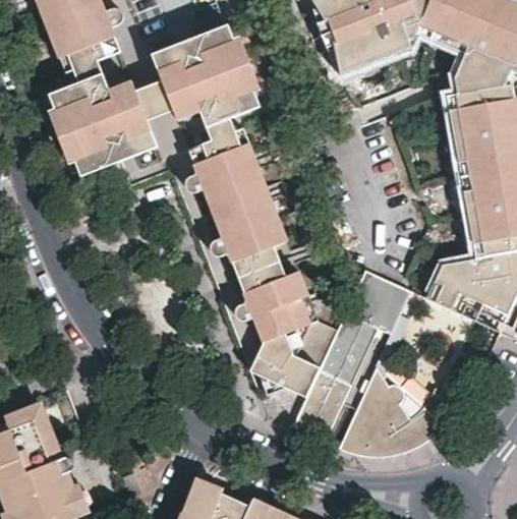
[(64,71),(72,68),(95,59),(118,51),(113,38),(109,25),(113,24),(119,21),(120,20),(121,17),(121,14),(120,11),(119,9),(116,8),(114,8),(111,8),(104,10),(100,0),(35,0),(56,57),(58,57),(64,71)]
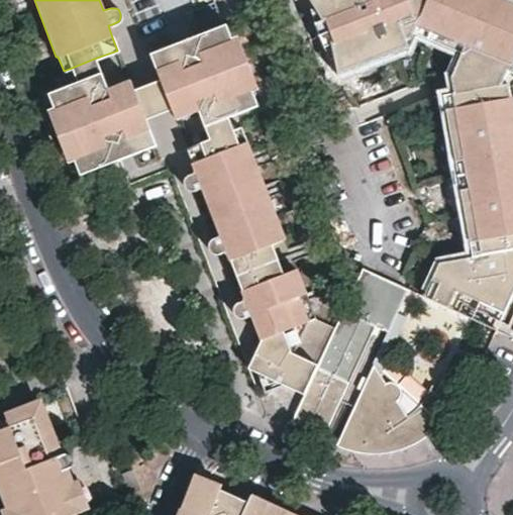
[(510,72),(512,73),(512,5),(505,1),(505,0),(312,0),(314,4),(321,14),(314,16),(317,27),(321,37),(325,47),(328,55),(335,53),(338,65),(340,77),(413,47),(410,39),(416,36),(417,32),(431,38),(444,43),(441,54),(458,61),(457,62),(455,68),(463,71),(457,82),(460,92),(452,93),(455,108),(447,109),(455,162),(465,161),(468,175),(469,189),(462,190),(470,241),(479,240),(481,254),(472,256),(442,263),(425,297),(479,322),(483,314),(502,322),(512,297),(512,130),(506,132),(503,118),(512,117),(509,99),(512,98),(509,83),(503,84),(510,72)]
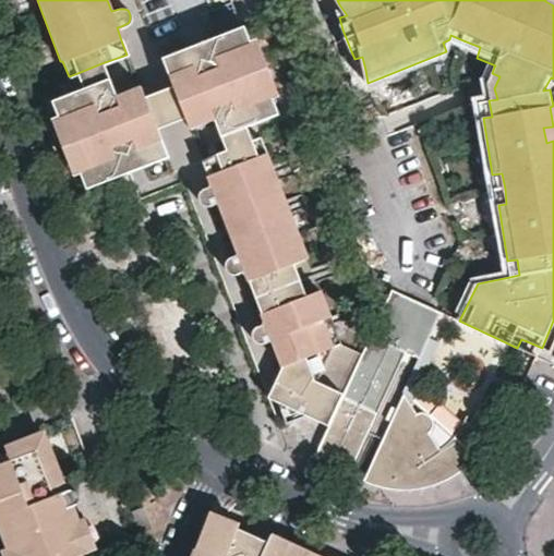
[(347,15),(339,4),(336,5),(339,17),(347,15)]
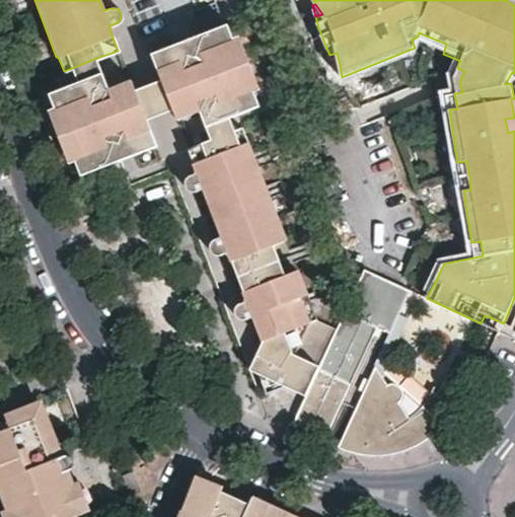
[(201,33),(206,50),(231,40),(225,24),(201,33)]
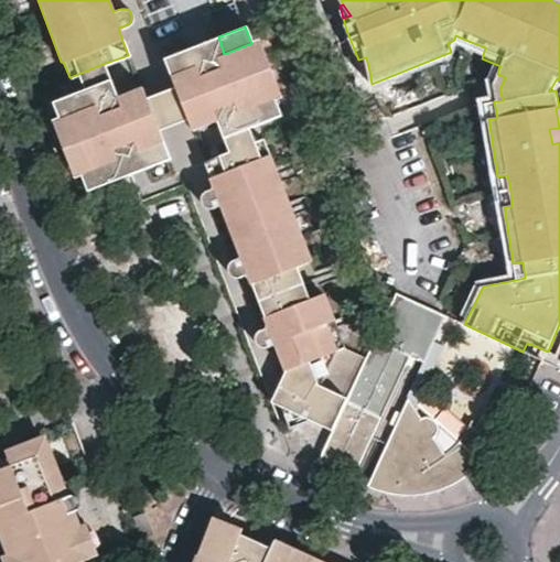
[(448,43),(451,52),(460,49),(467,52),(471,42),(455,35),(454,40),(448,43)]
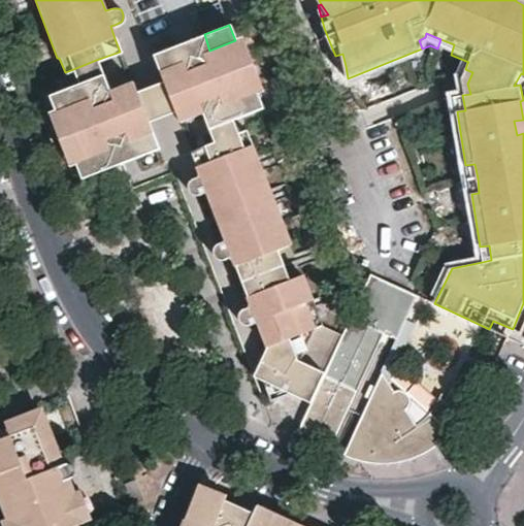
[(437,48),(451,55),(454,44),(440,39),(437,48)]
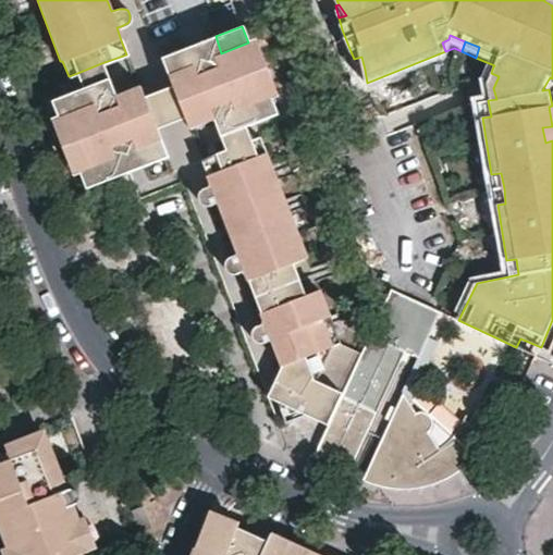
[(219,135),(243,125),(275,112),(267,91),(272,89),(254,44),(250,46),(248,42),(221,53),(197,62),(167,75),(182,115),(188,127),(211,119),(219,135)]
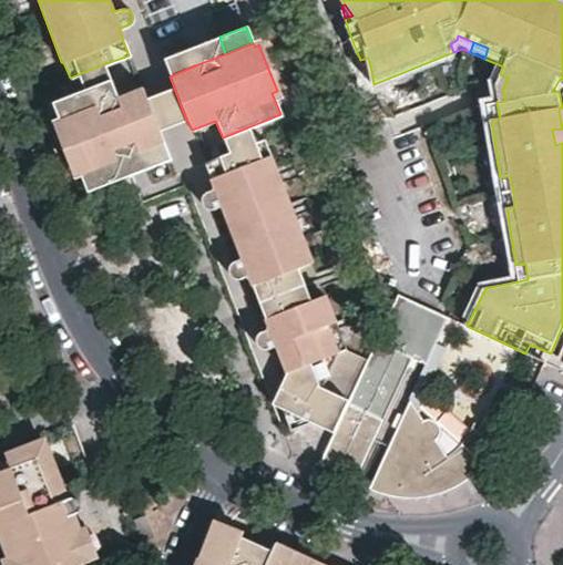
[(368,58),(360,60),(367,72),(371,71),(368,58)]
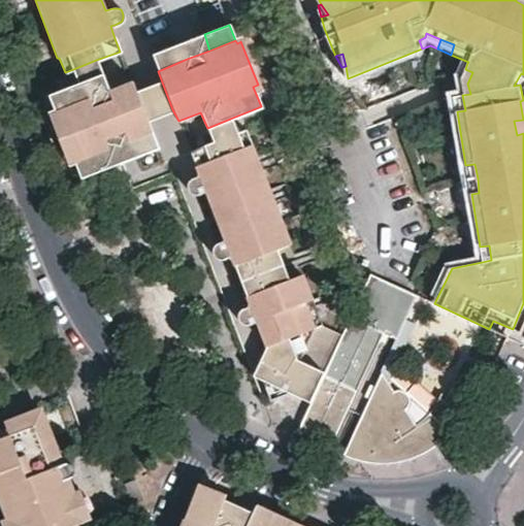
[(73,69),(79,83),(102,73),(96,60),(73,69)]
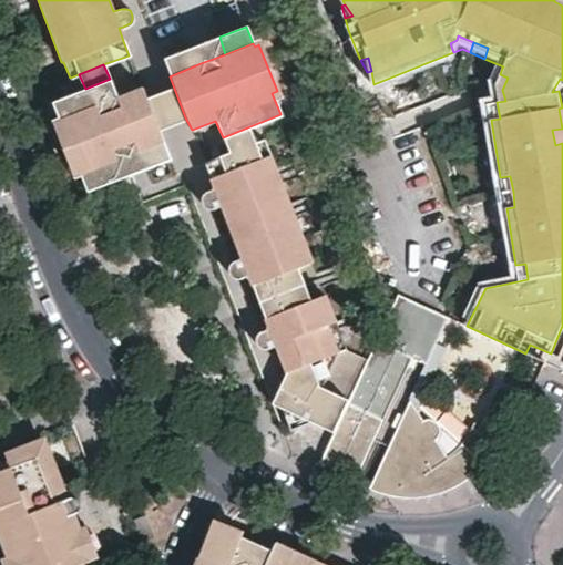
[(495,84),(497,102),(505,101),(502,90),(508,78),(500,74),(495,84)]
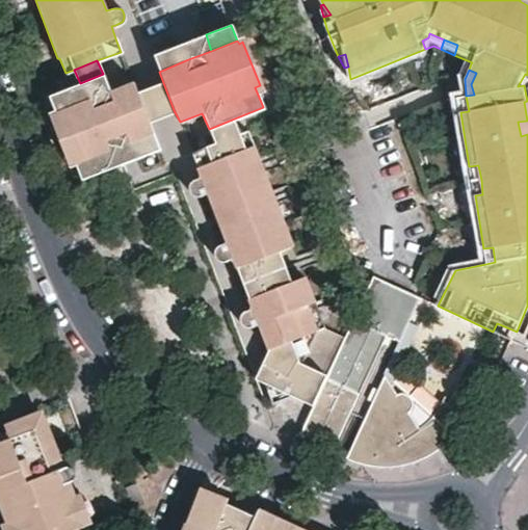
[(80,83),(47,96),(52,110),(55,115),(49,117),(68,161),(73,158),(75,164),(81,180),(126,161),(158,148),(149,124),(148,121),(132,82),(109,90),(103,74),(80,83)]
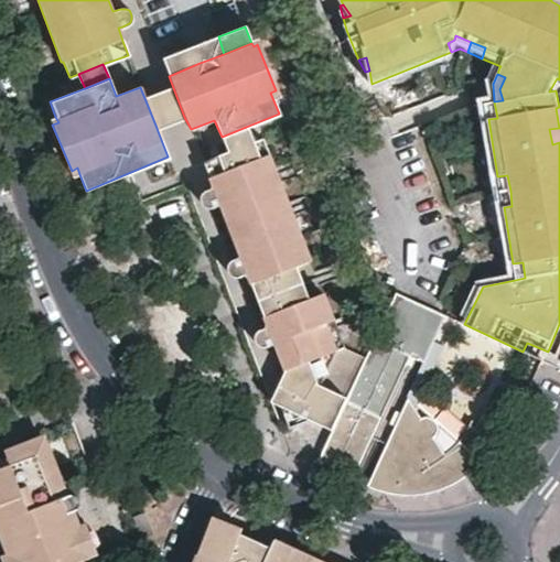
[(485,104),(494,101),(493,84),(470,87),(472,105),(485,104)]
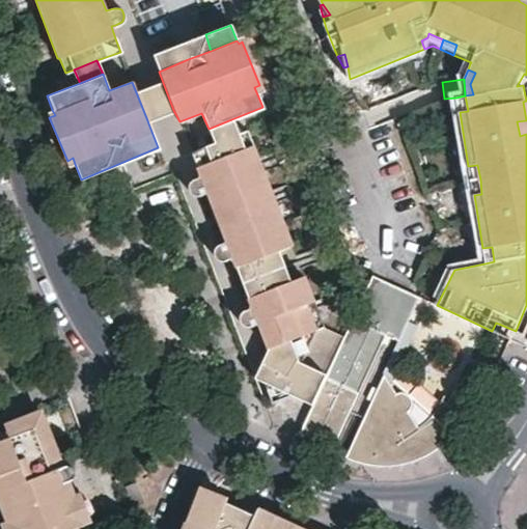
[(456,98),(460,112),(468,111),(465,95),(456,98)]
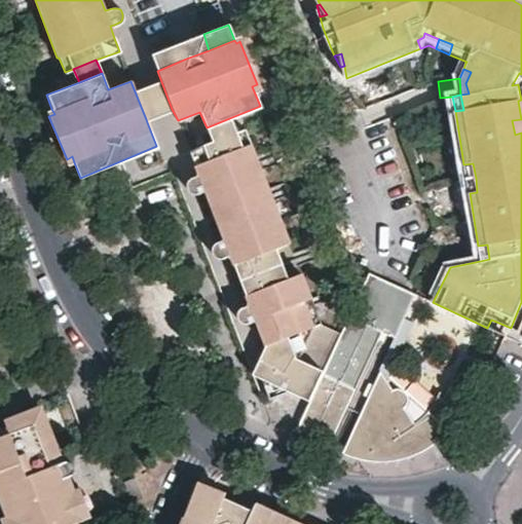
[(521,106),(521,100),(518,101),(521,119),(512,120),(515,135),(521,133),(521,106)]
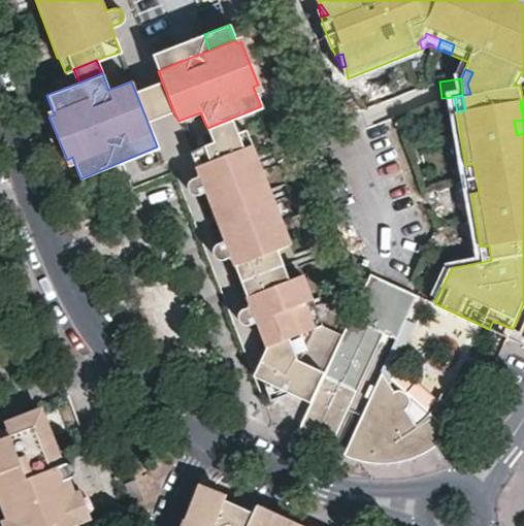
[(213,141),(236,132),(230,119),(207,128),(213,141)]
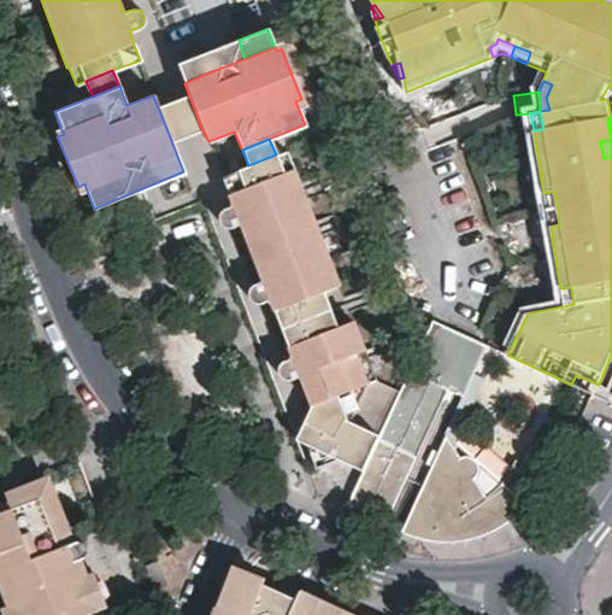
[(358,467),(374,433),(345,420),(335,394),(363,384),(370,370),(284,151),(276,154),(248,165),(221,177),(225,191),(229,200),(230,206),(222,210),(221,212),(219,215),(218,217),(218,218),(218,220),(219,222),(221,224),(223,226),(225,227),(228,227),(231,227),(234,226),(237,224),(253,264),(259,280),(252,283),(251,285),(249,286),(248,287),(247,290),(247,291),(247,293),(247,294),(248,297),(249,298),(251,299),(252,300),(256,302),(257,302),(260,302),(266,299),(274,316),(287,345),(284,345),(290,359),(284,362),(282,362),(280,365),(278,367),(277,369),(277,370),(278,373),(278,375),(280,376),(283,379),(286,380),(290,380),(298,378),(302,392),(307,406),(294,437),(337,457),(358,467)]
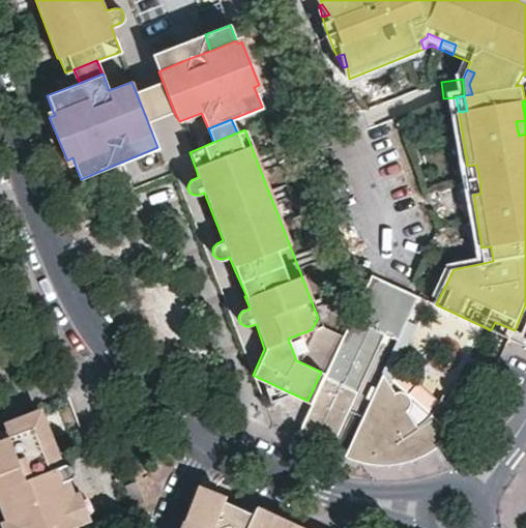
[(470,180),(479,179),(476,165),(467,166),(470,180)]
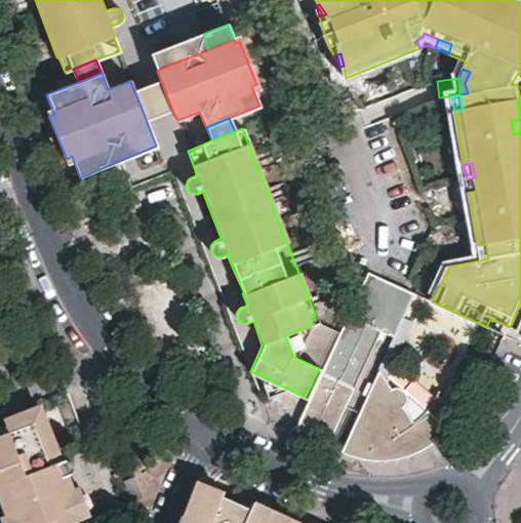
[(466,178),(469,193),(476,192),(475,177),(466,178)]
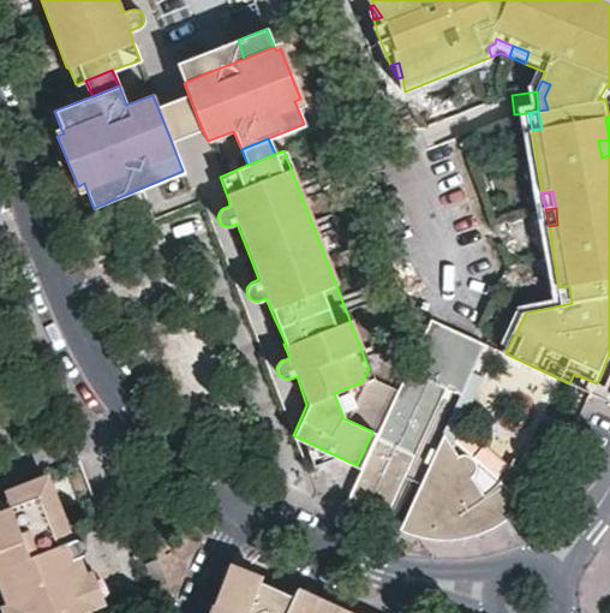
[(558,287),(561,305),(572,303),(569,286),(558,287)]
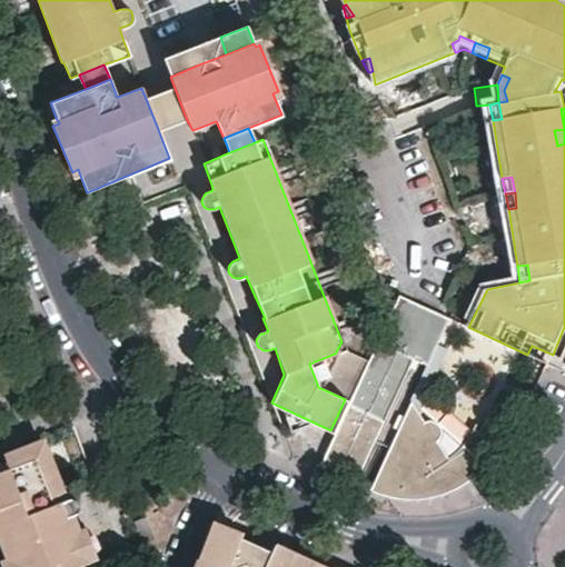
[(326,478),(340,484),(346,483),(349,481),(352,480),(355,477),(412,359),(426,366),(448,318),(393,292),(345,399),(330,430),(321,449),(319,460),(319,464),(319,467),(321,469),(321,473),(324,476),(326,478)]
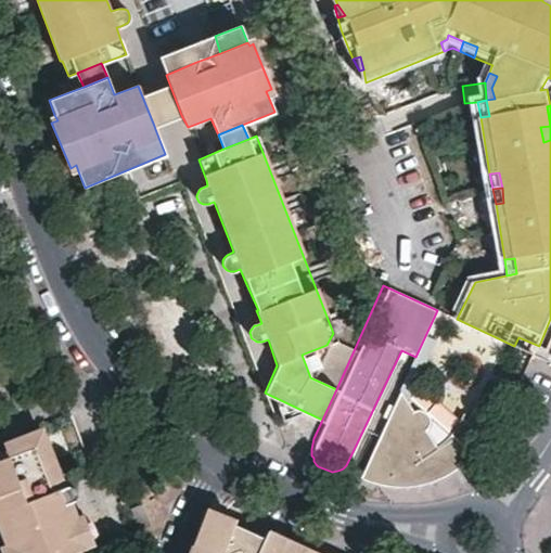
[(514,346),(534,356),(539,346),(519,337),(514,346)]
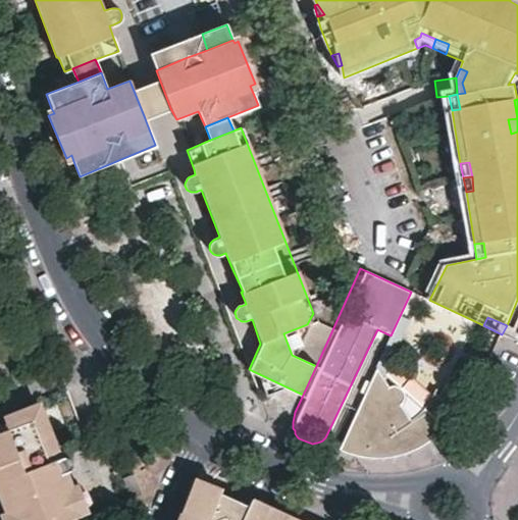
[(408,454),(428,444),(424,437),(429,432),(434,438),(446,427),(454,435),(475,390),(455,379),(447,395),(439,392),(430,409),(424,417),(421,420),(418,422),(409,426),(398,406),(404,403),(405,401),(406,396),(404,391),(401,387),(399,386),(395,385),(387,387),(375,369),(339,453),(345,455),(352,457),(367,459),(377,459),(391,458),(408,454)]
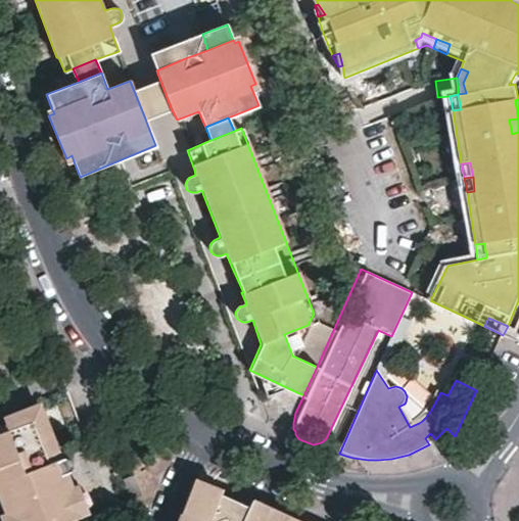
[(48,427),(38,398),(27,403),(38,431),(48,427)]
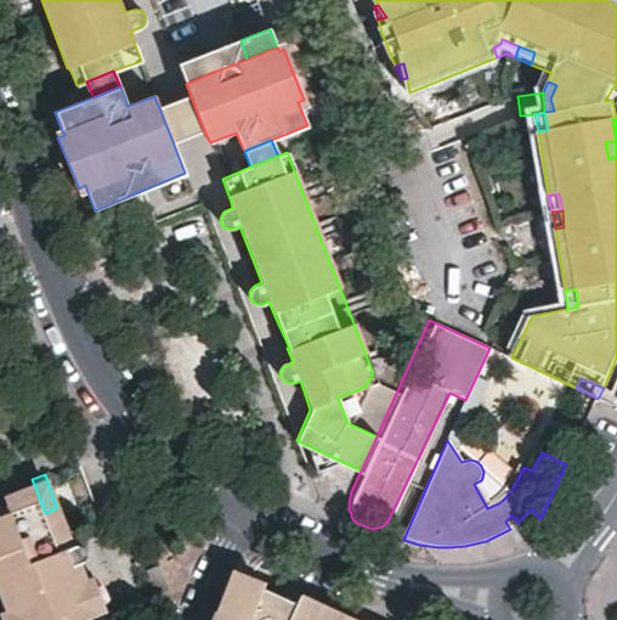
[(0,598),(6,614),(7,619),(89,619),(88,613),(96,609),(83,573),(78,561),(80,558),(81,556),(83,551),(81,547),(80,544),(78,541),(73,540),(69,540),(57,508),(45,513),(32,479),(0,491),(0,501),(3,507),(0,508),(0,598)]
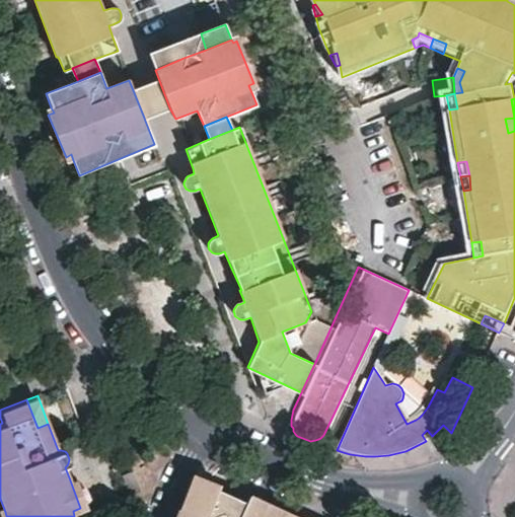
[(422,435),(426,441),(432,436),(427,430),(422,435)]
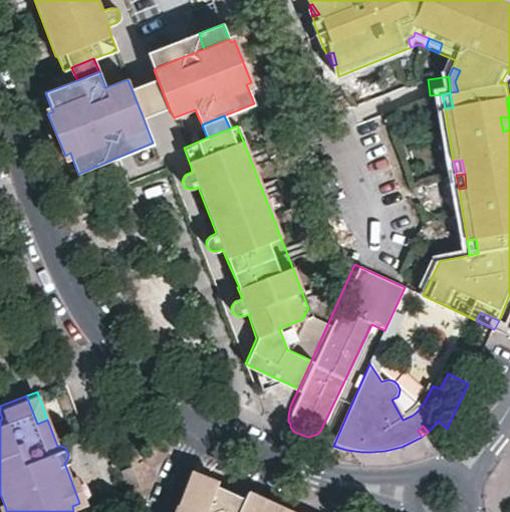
[(116,466),(125,489),(139,484),(129,461),(116,466)]
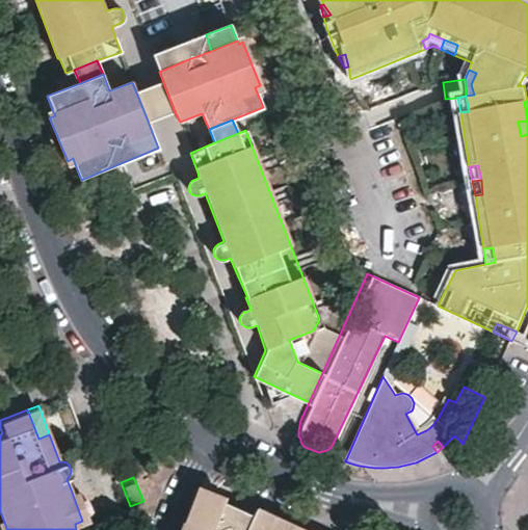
[(221,495),(202,485),(198,487),(185,520),(194,524),(205,498),(217,504),(219,500),(221,495)]
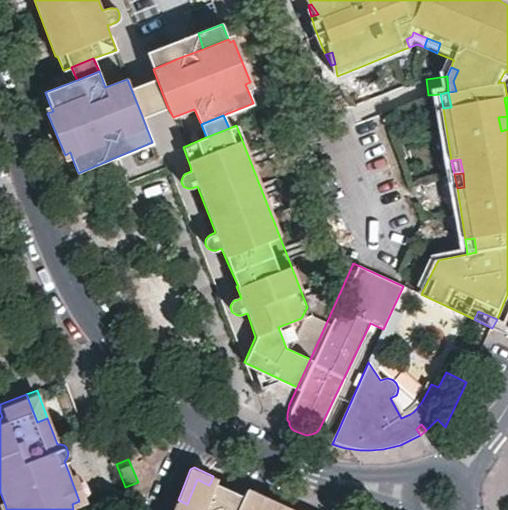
[(85,499),(75,468),(68,471),(79,501),(85,499)]
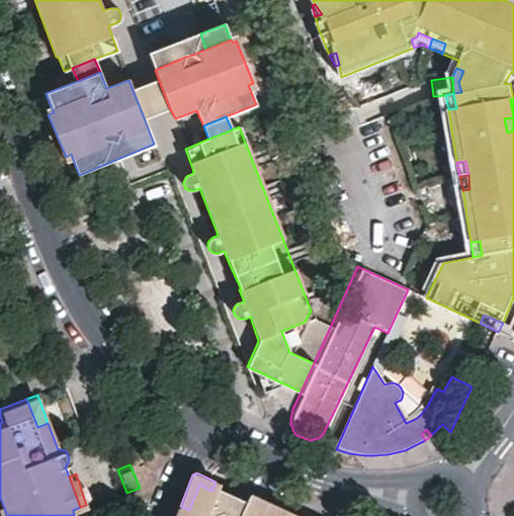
[(295,515),(248,494),(245,501),(213,487),(211,491),(199,485),(189,510),(180,506),(175,515),(295,515)]
